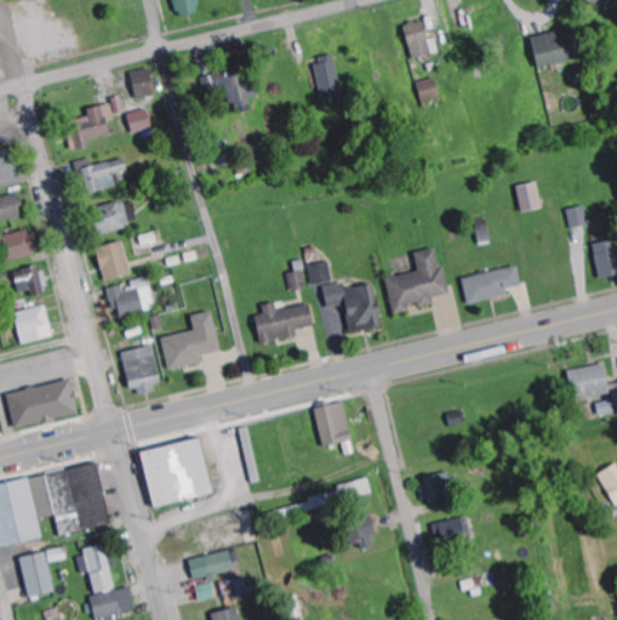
[(198,12),(194,0),(170,0),(173,17),(198,12)]
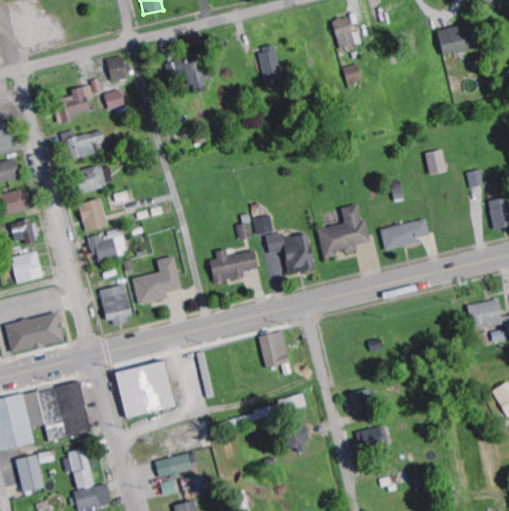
[(339,49),(361,43),(358,31),(351,33),(347,17),(332,22),(339,49)]
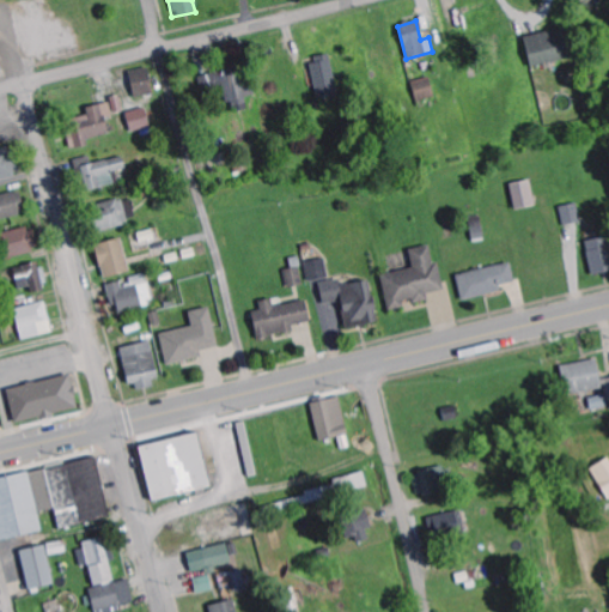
[(522,37),(530,67),(571,58),(562,28),(522,37)]
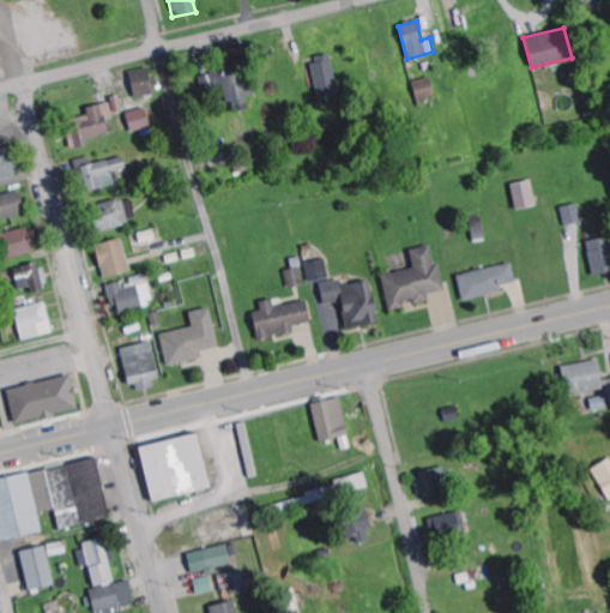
[(316,101),(337,97),(331,56),(309,60),(316,101)]
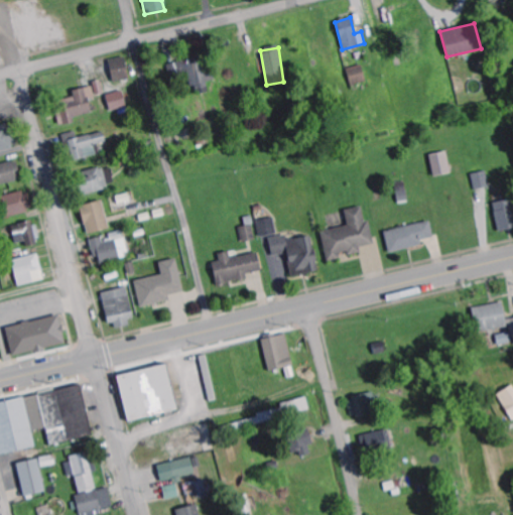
[(200,55),(165,65),(169,78),(185,73),(189,87),(197,85),(199,94),(210,91),(200,55)]
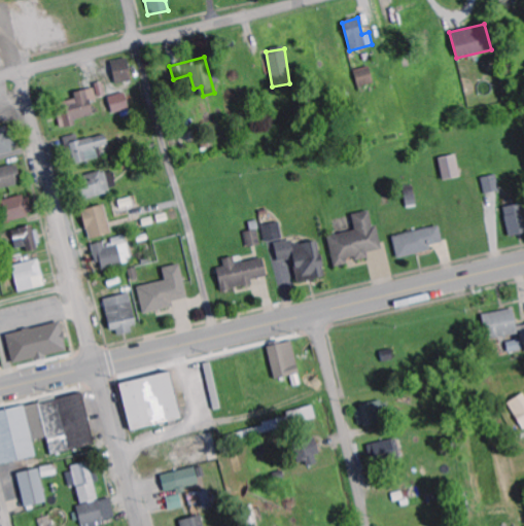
[(109,61),(114,84),(131,81),(126,58),(109,61)]
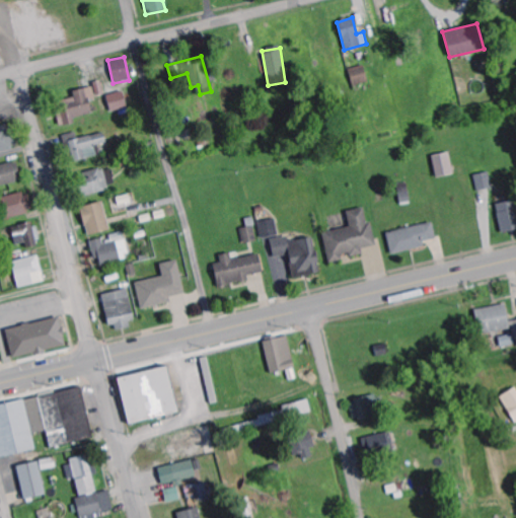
[(366,82),(363,66),(348,69),(352,85),(366,82)]
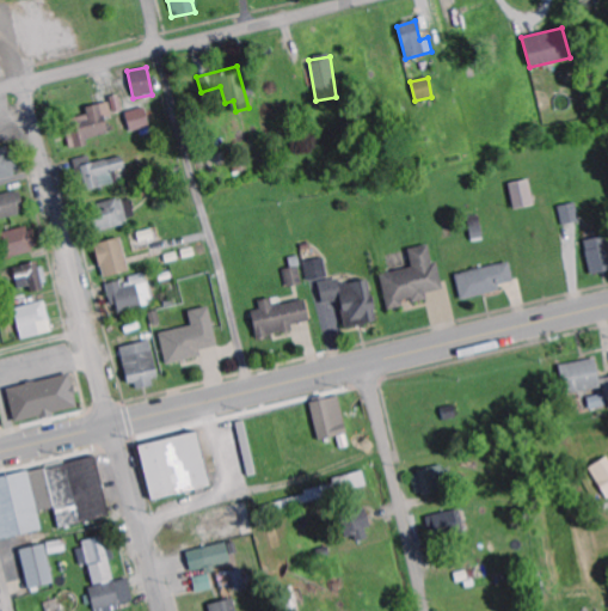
[(73,150),(86,146),(85,139),(106,134),(103,116),(121,112),(118,99),(84,105),(86,117),(68,121),(73,150)]
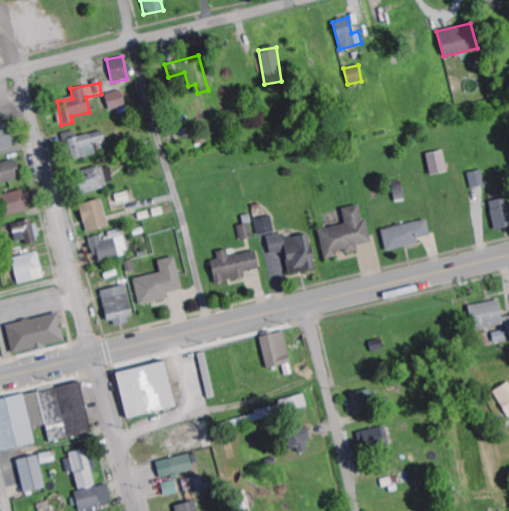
[(124,107),(121,90),(104,93),(107,110),(124,107)]
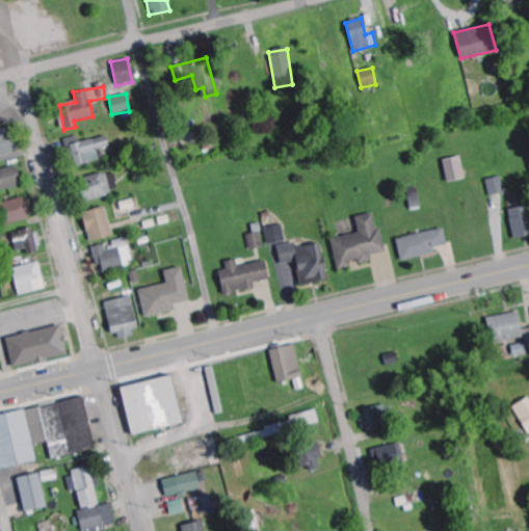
[(0,156),(17,151),(8,126),(0,128),(0,156)]
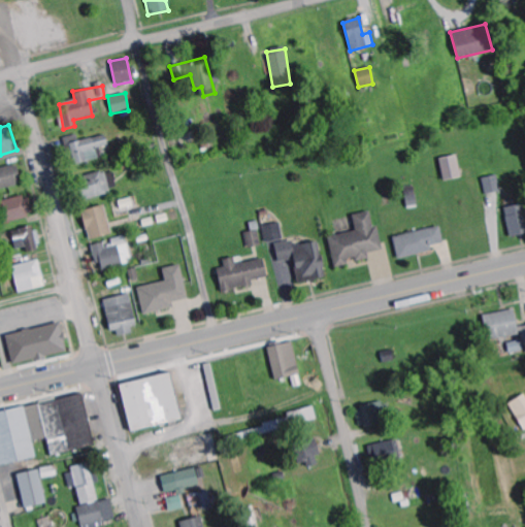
[(109,154),(104,134),(68,143),(73,163),(109,154)]
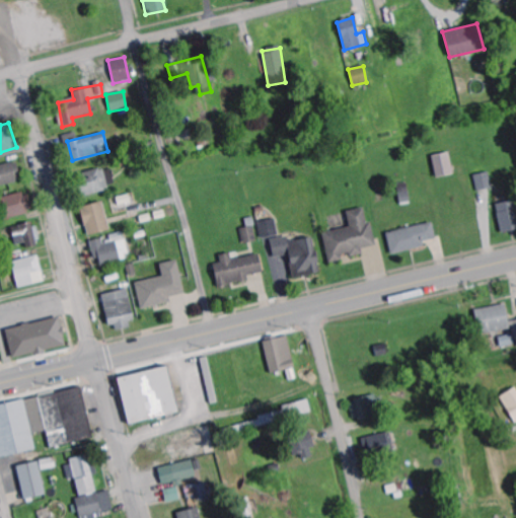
[(453,174),(448,152),(431,157),(436,178),(453,174)]
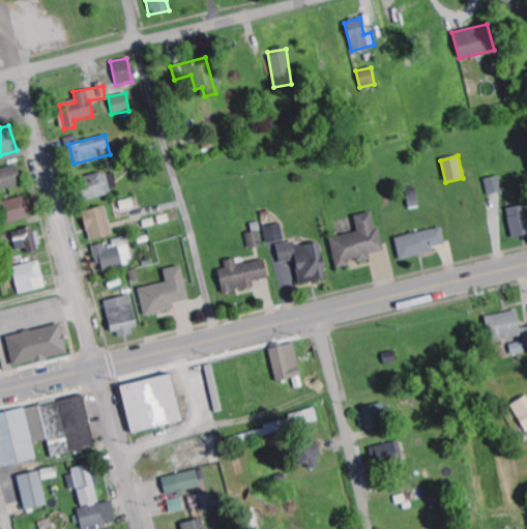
[(0,188),(20,185),(16,165),(0,168),(0,188)]
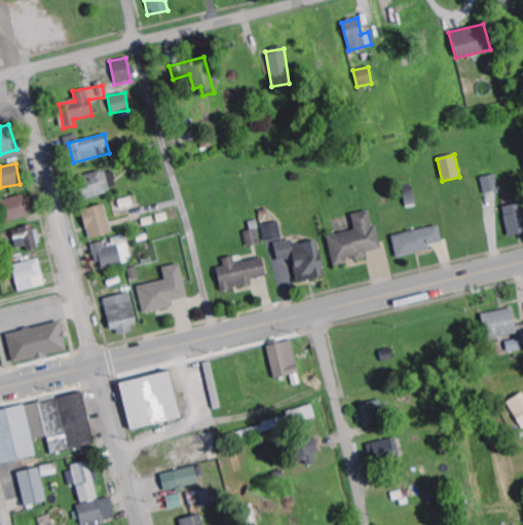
[(74,179),(79,199),(116,190),(111,169),(74,179)]
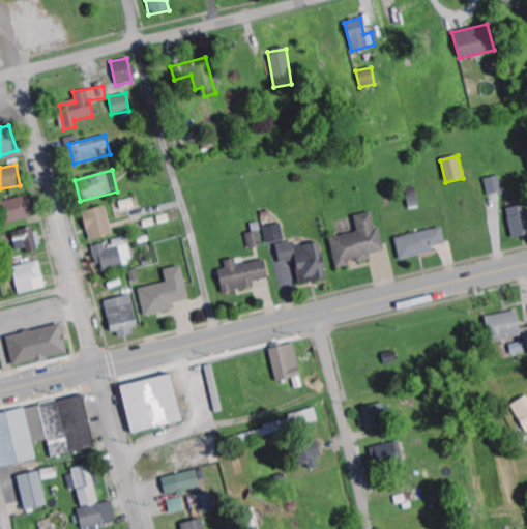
[(486,195),(500,193),(498,176),(484,178),(486,195)]
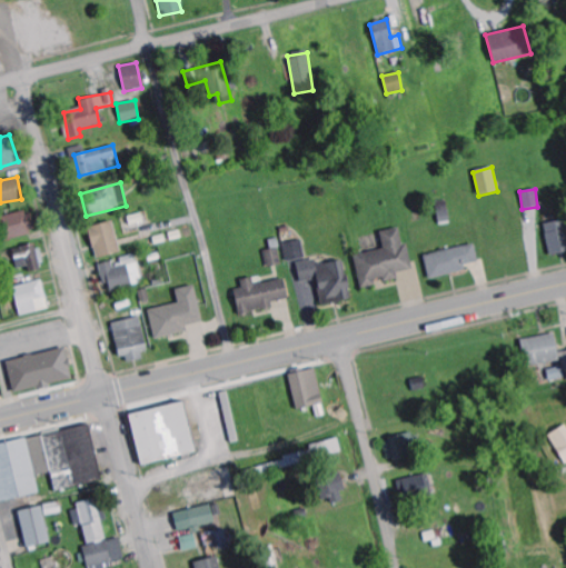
[(36,232),(29,209),(0,216),(0,231),(2,240),(36,232)]
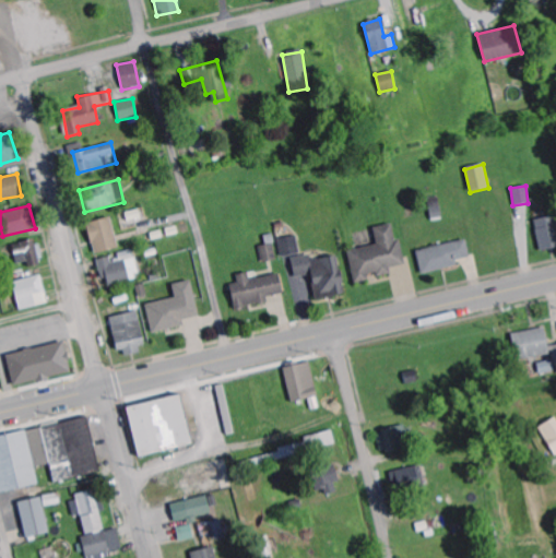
[(534,220),(537,250),(555,248),(555,216),(555,217),(534,220)]
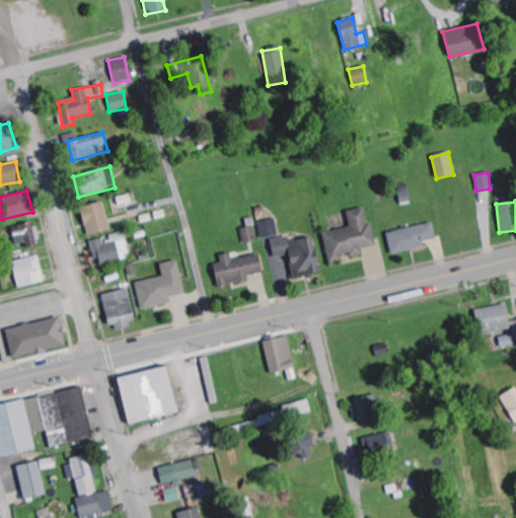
[(108,231),(102,203),(80,207),(85,235),(108,231)]
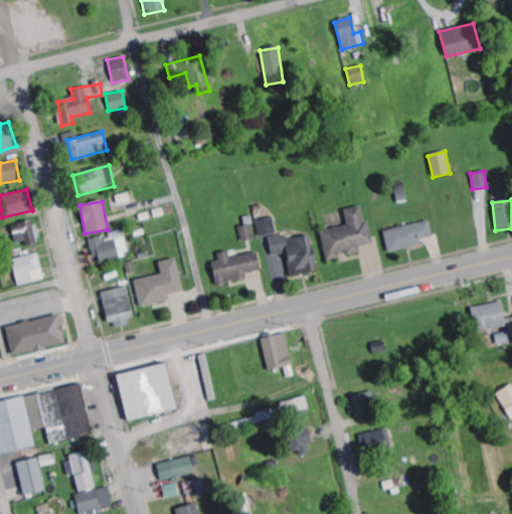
[(320,231),(325,260),(358,252),(357,247),(372,244),(367,220),(363,221),(360,206),(343,209),(346,226),(320,231)]
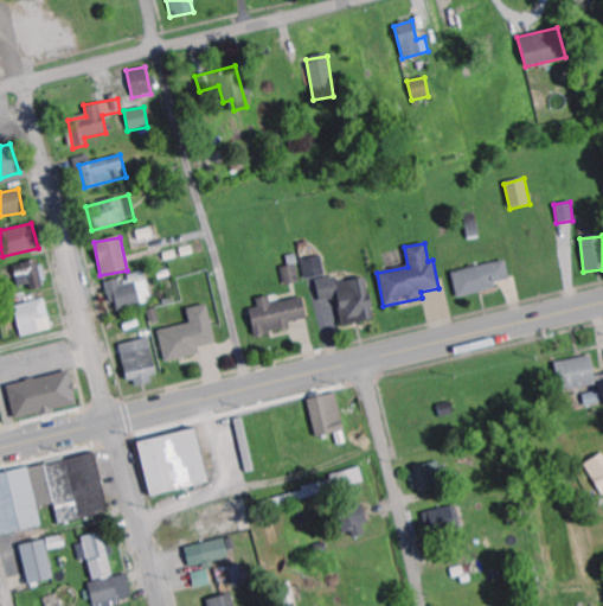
[(305,279),(324,274),(319,255),(300,260),(305,279)]
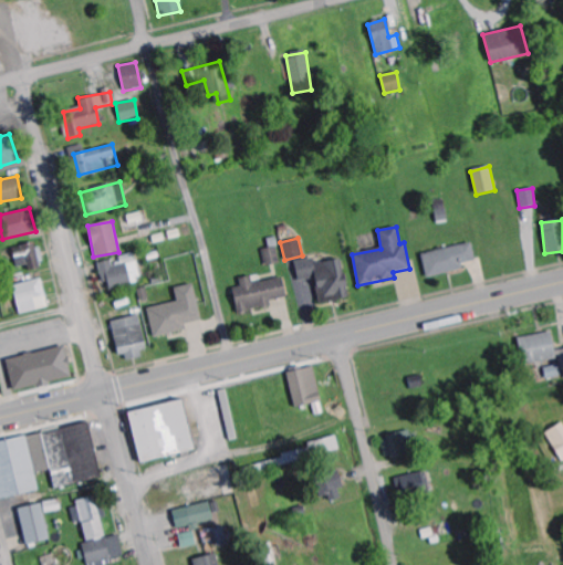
[(11,247),(16,267),(27,264),(28,271),(41,269),(35,241),(11,247)]
